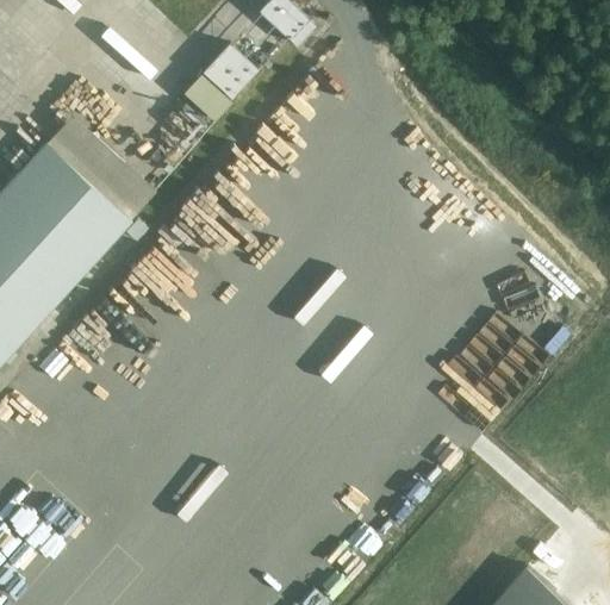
[(305,75),(327,52),(286,16),(266,38),(305,75)]
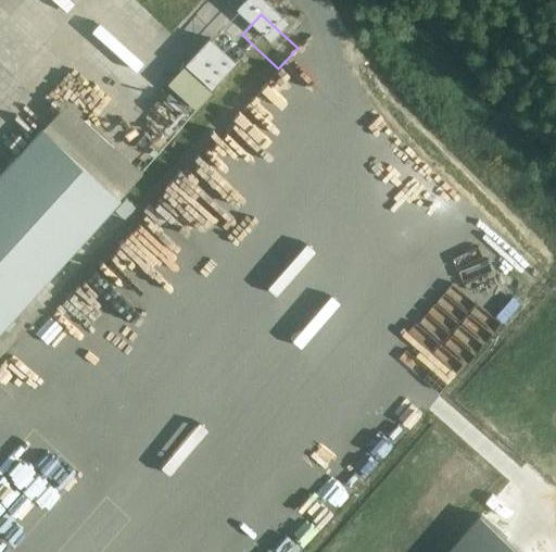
[(215,93),(240,66),(213,41),(188,69),(215,93)]
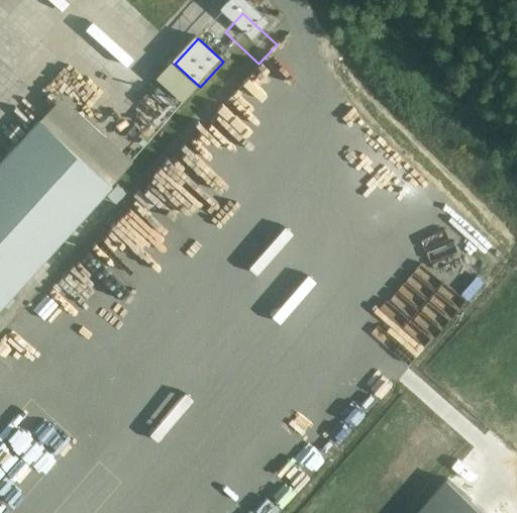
[(183,105),(197,89),(173,66),(159,82),(183,105)]
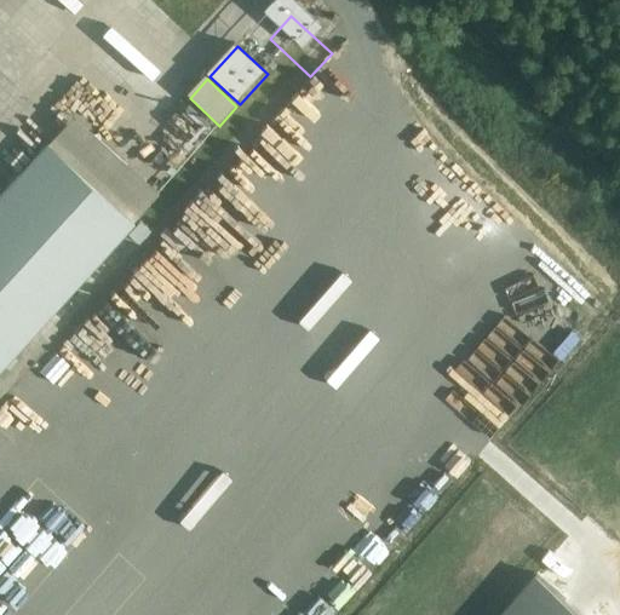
[(46,147),(131,224),(159,195),(73,118),(46,147)]
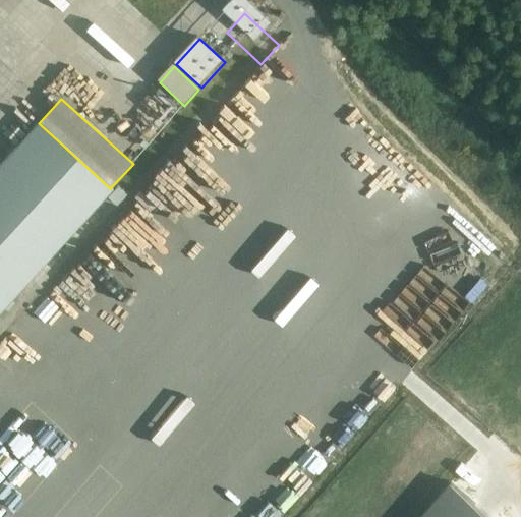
[(0,312),(112,189),(110,188),(39,123),(39,122),(0,164),(0,312)]
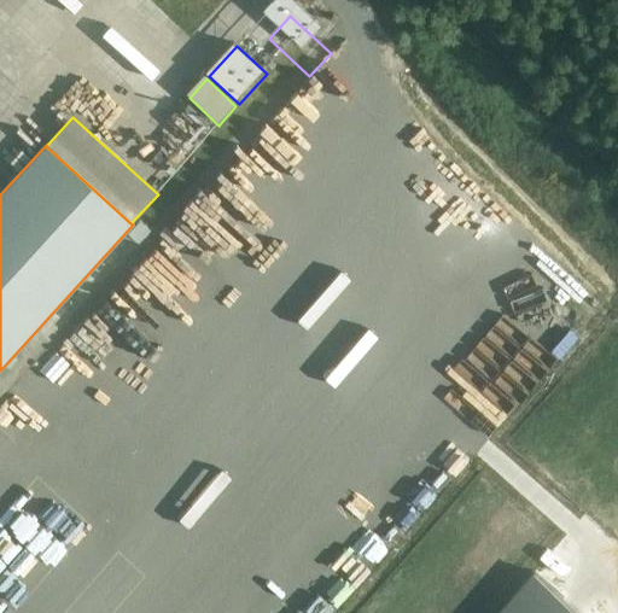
[(139,223),(126,238),(138,246),(149,233),(139,223)]
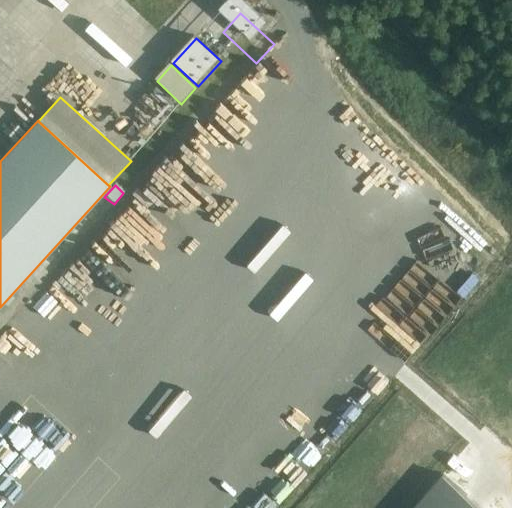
[(475,507),(443,479),(417,507),(475,507)]
